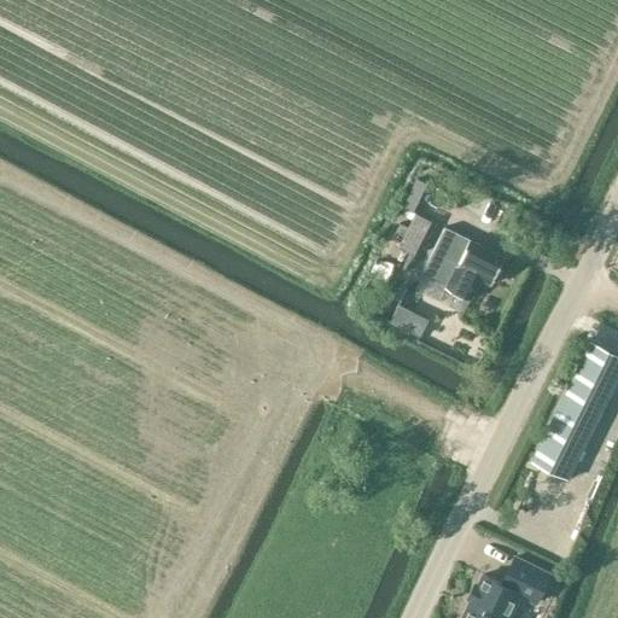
[(414,179),(398,209),(410,214),(425,184),(414,179)]
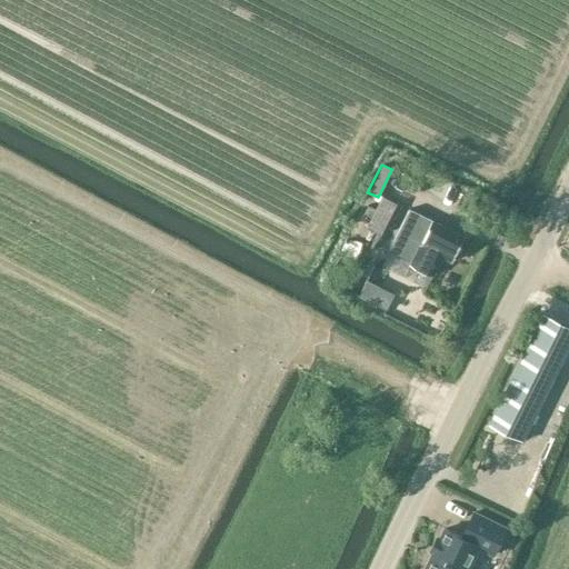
[(380,198),(365,227),(380,235),(396,207),(380,198)]
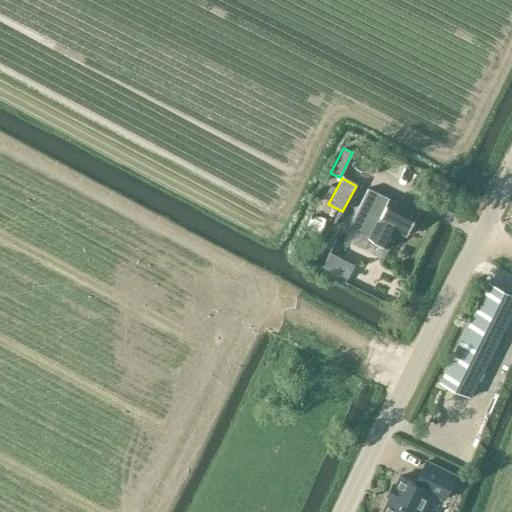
[(418,212),(389,198),(368,188),(350,226),(370,236),(370,235),(391,247),(399,231),(407,235),(409,231),(413,232),(415,225),(413,222),(418,212)]
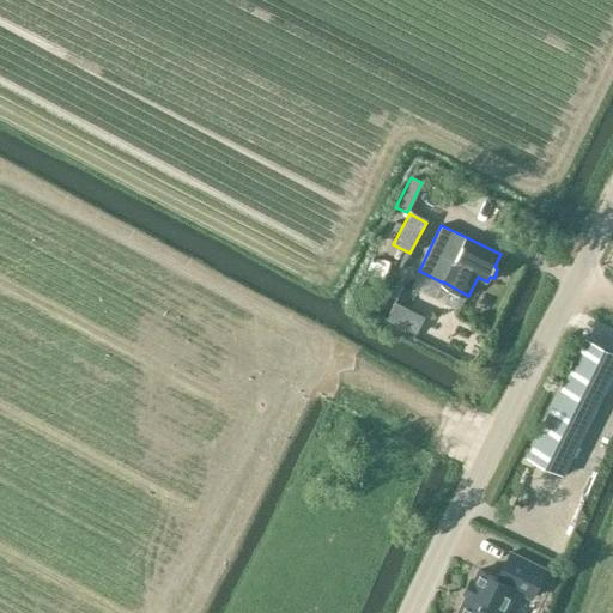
[(392,303),(383,321),(413,335),(423,317),(392,303)]
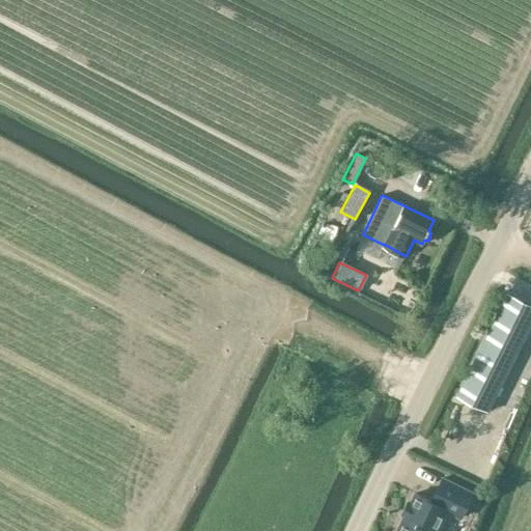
[(530,305),(504,291),(453,396),(487,413),(530,323),(530,305)]
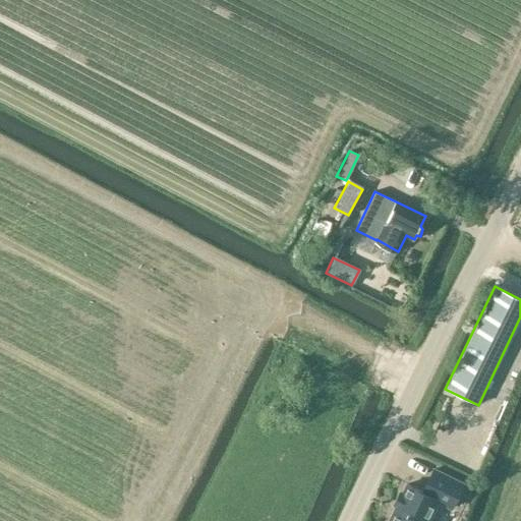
[(428,520),(439,500),(452,507),(463,483),(433,469),(423,491),(407,484),(389,520),(428,520)]
